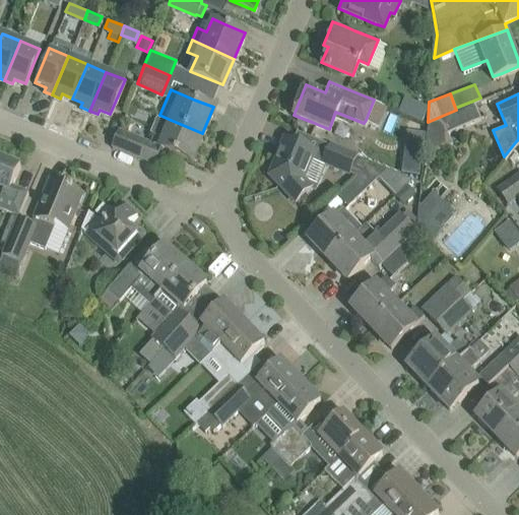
[(419,119),(426,105),(404,94),(397,110),(419,119)]
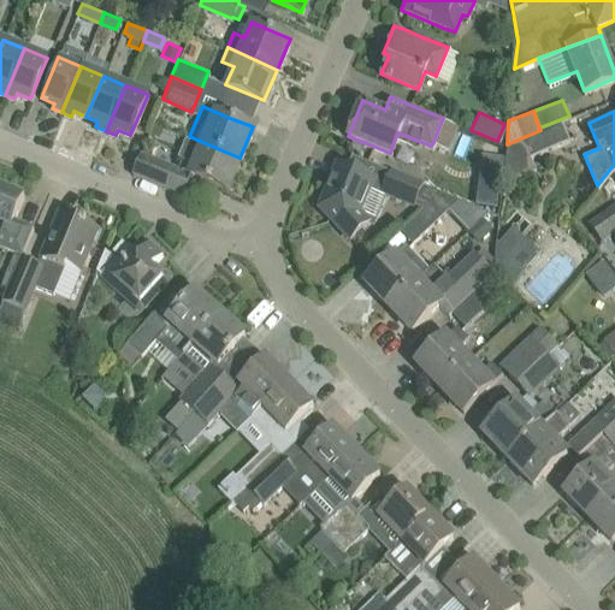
[(443,118),(433,142),(449,148),(459,124),(443,118)]
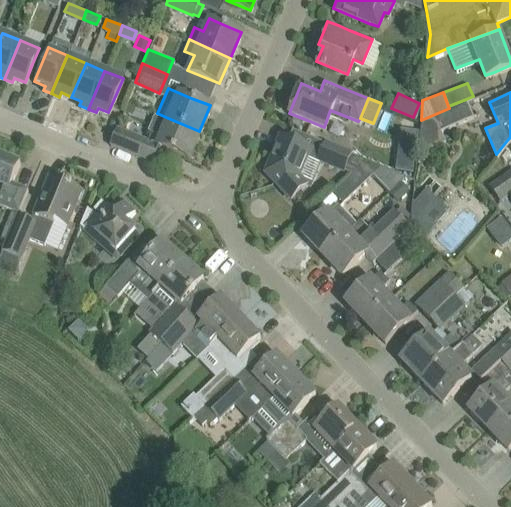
[(134,105),(133,104),(127,101),(123,109),(131,113),(134,105)]
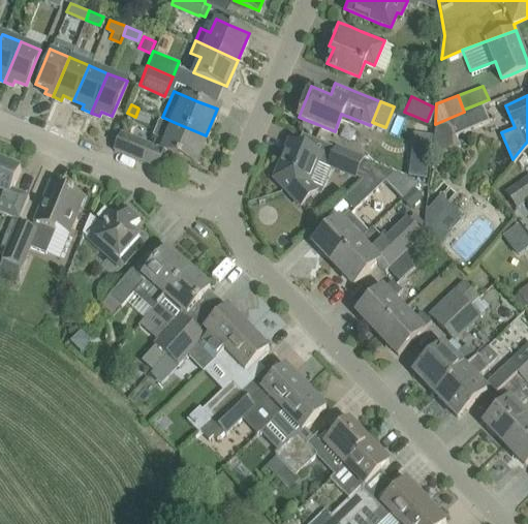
[(455,133),(488,119),(482,104),(464,112),(435,124),(431,158),(434,156),(460,146),(460,145),(455,133)]
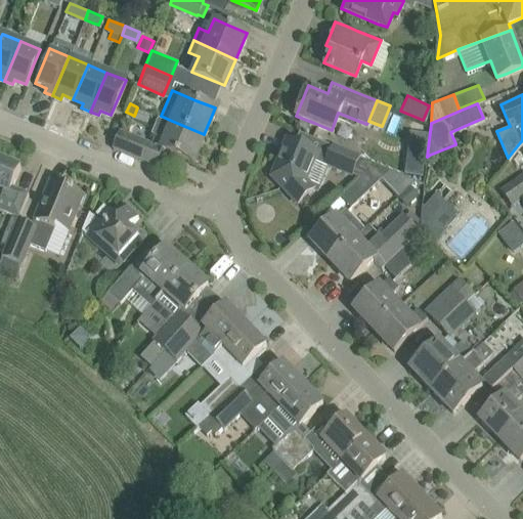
[(145,120),(148,112),(137,107),(134,116),(145,120)]
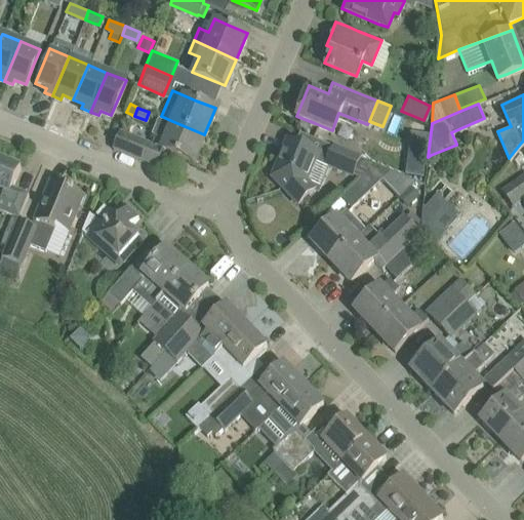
[(193,161),(204,134),(172,121),(166,135),(155,130),(150,144),(145,142),(146,141),(119,129),(112,147),(159,165),(165,150),(193,161)]
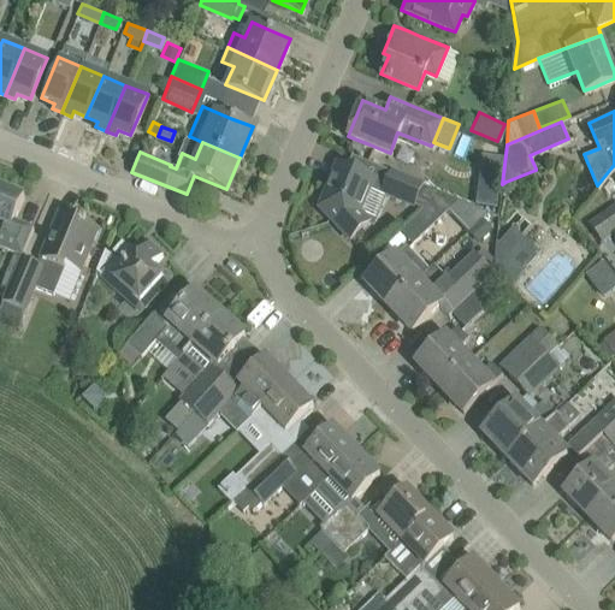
[(496,206),(503,155),(482,153),(474,202),(496,206)]
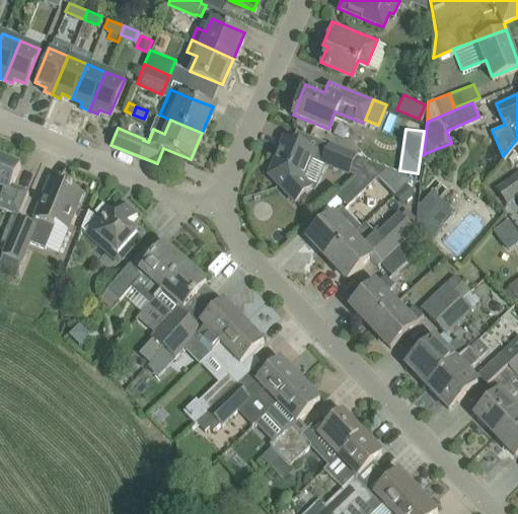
[(313,149),(302,145),(284,137),(269,172),(294,199),(309,185),(301,177),(313,149)]
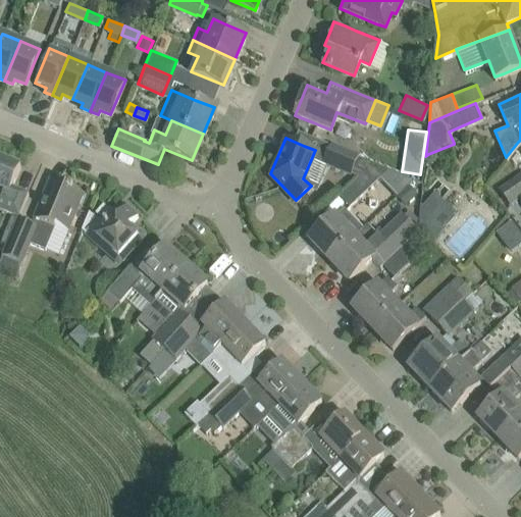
[(372,161),(356,154),(332,144),(325,161),(350,171),(351,168),(360,173),(364,169),(372,161)]
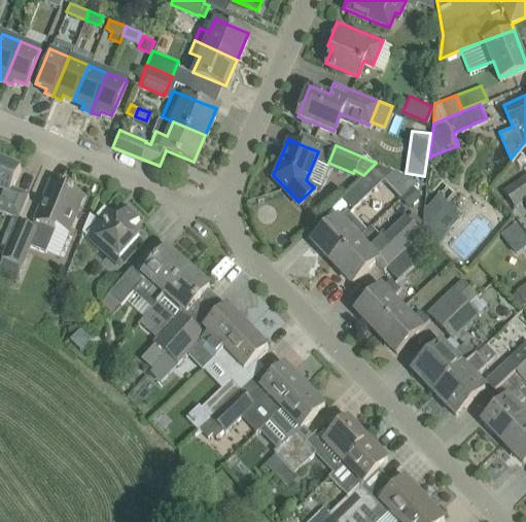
[(0,207),(19,216),(25,201),(28,194),(11,186),(20,166),(0,157),(0,207)]
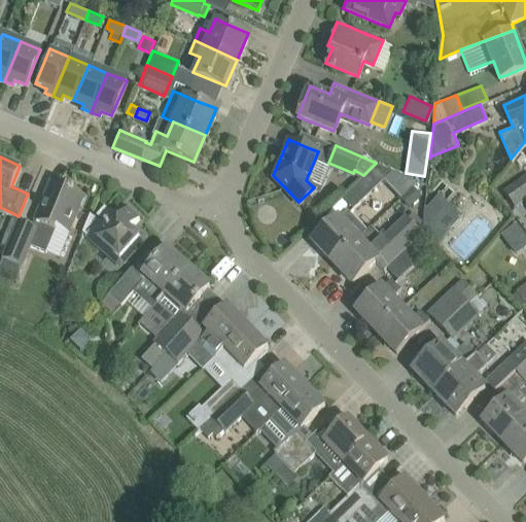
[(415,178),(391,169),(376,163),(367,171),(363,175),(341,196),(352,207),(383,178),(399,196),(411,183),(415,178)]
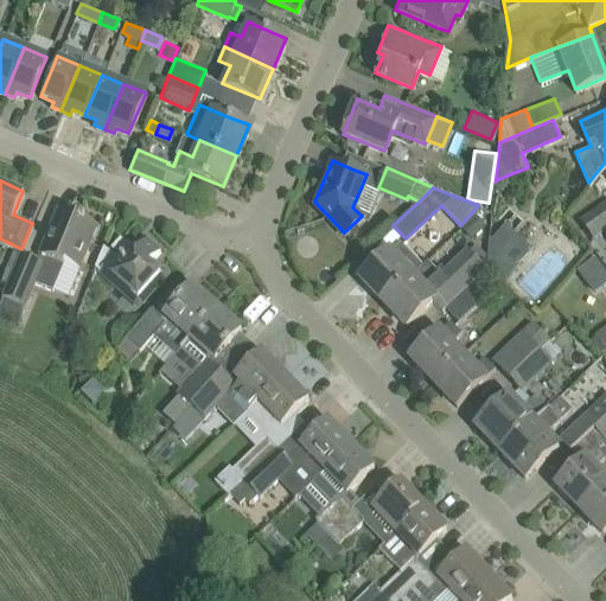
[(604,227),(605,224),(605,202),(582,218),(593,234),(604,227)]
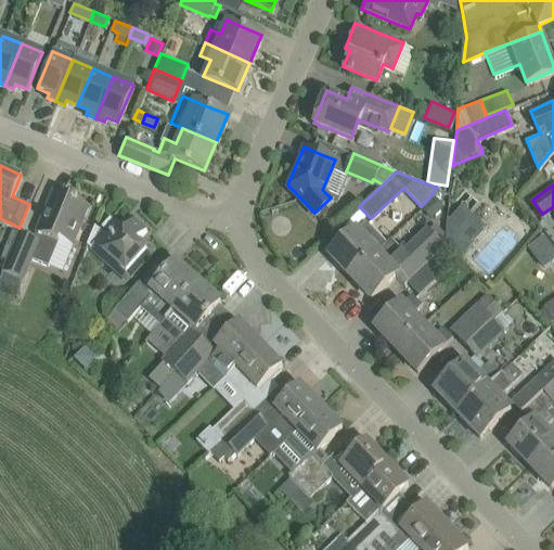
[(74,237),(79,224),(88,203),(59,191),(53,203),(48,200),(35,230),(37,231),(35,237),(18,230),(7,258),(0,273),(0,288),(15,295),(22,278),(30,256),(48,264),(56,240),(59,237),(72,242),(74,237)]
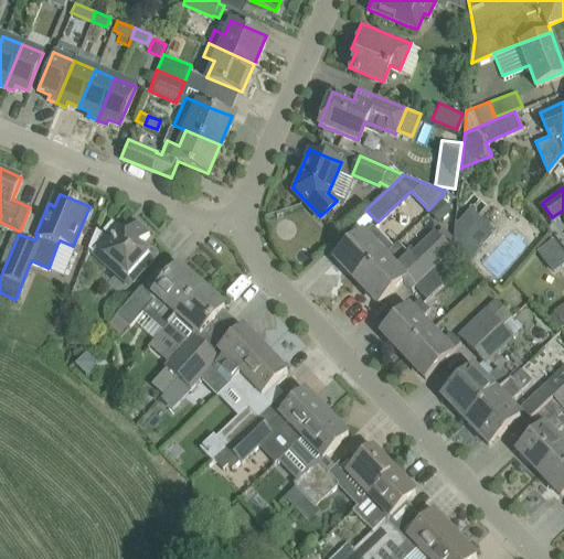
[(440,196),(428,210),(437,218),(450,206),(440,196)]
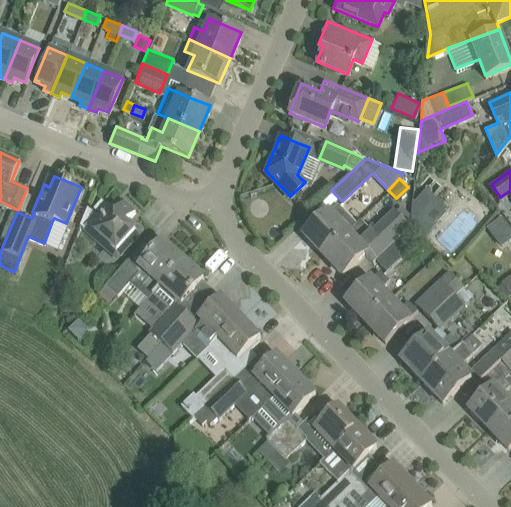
[(108,205),(100,199),(92,208),(86,206),(79,224),(116,257),(141,229),(128,217),(134,209),(123,199),(118,205),(115,202),(111,202),(108,205)]
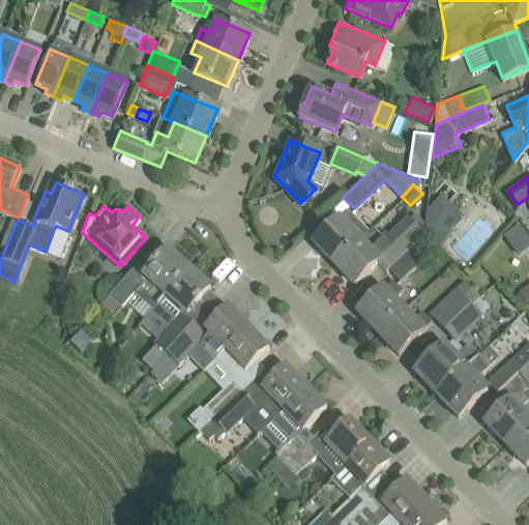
[(424,228),(421,230),(424,233),(434,242),(438,246),(453,230),(427,207),(425,222),(424,228)]
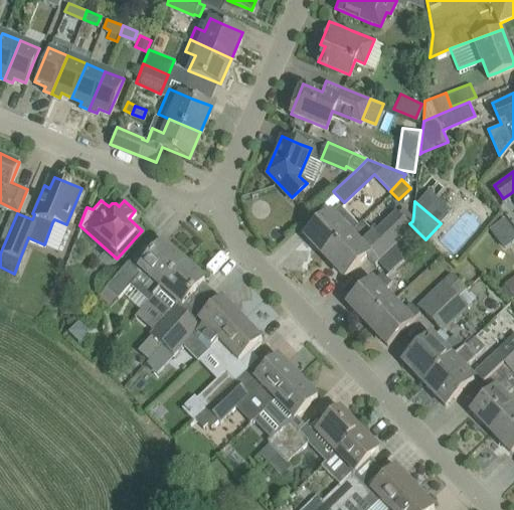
[(357,222),(347,212),(338,202),(305,234),(324,255),(357,222)]
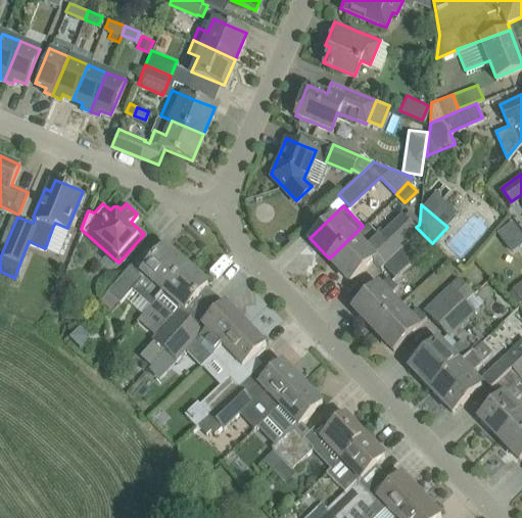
[(419,230),(416,227),(419,225),(420,219),(410,208),(404,215),(401,213),(382,231),(379,227),(375,230),(368,223),(363,227),(363,226),(329,259),(348,279),(372,257),(380,266),(383,264),(407,241),(410,239),(419,230)]
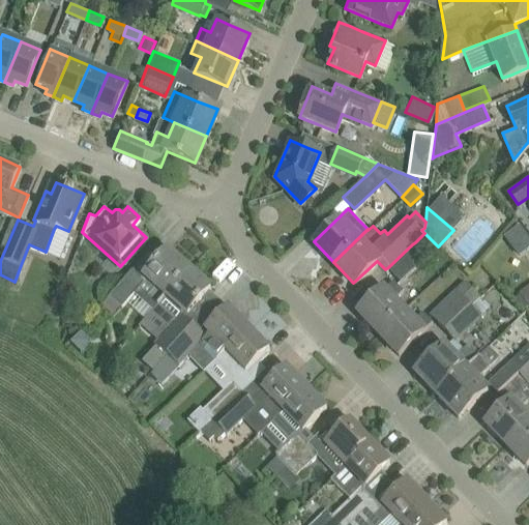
[(18,220),(18,219),(11,216),(0,243),(6,246),(18,220)]
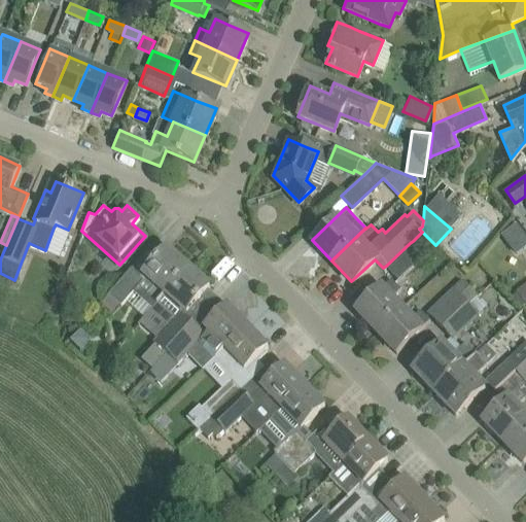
[(503,232),(519,250),(525,244),(525,230),(519,220),(503,232)]
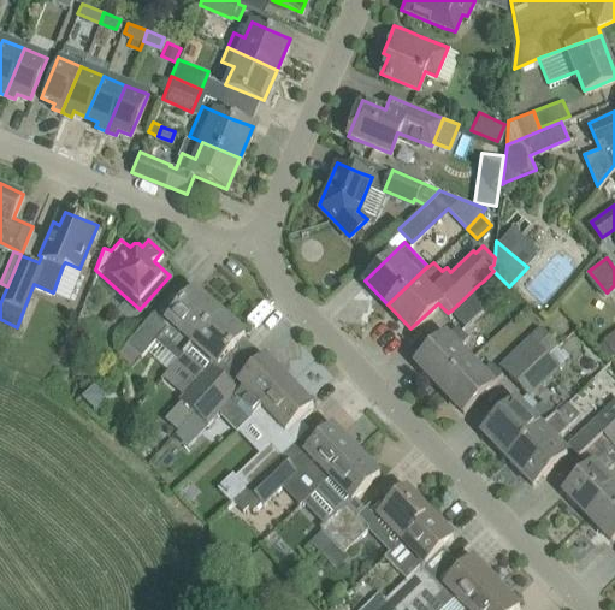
[(479,284),(451,311),(463,324),(492,297),(479,284)]
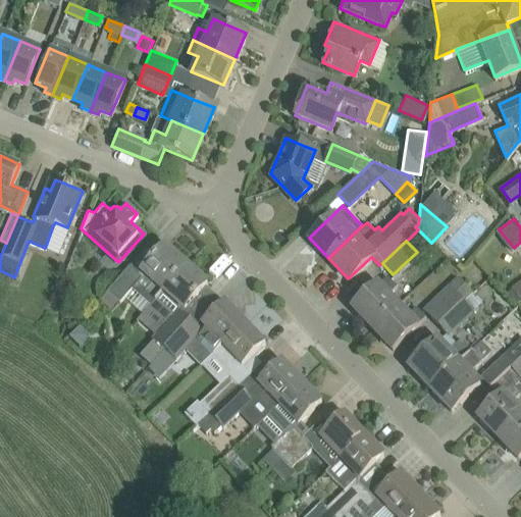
[(141,275),(135,282),(154,298),(186,263),(163,244),(155,254),(141,269),(138,272),(141,275)]
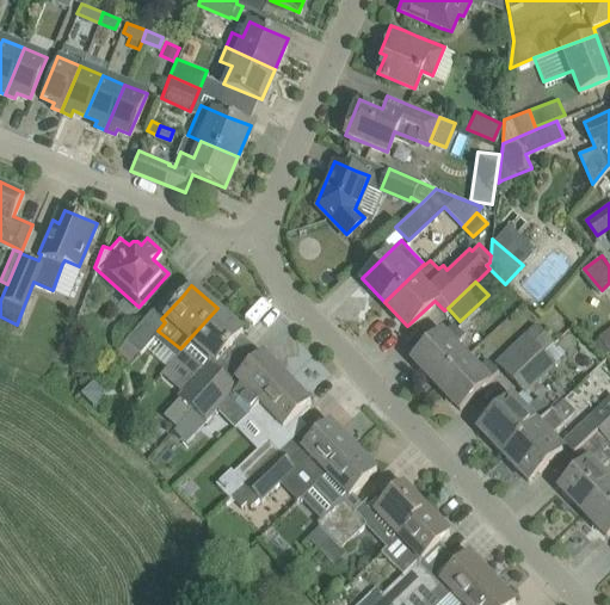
[(180,349),(172,358),(193,376),(207,360),(210,356),(215,360),(226,349),(242,331),(217,308),(180,349)]
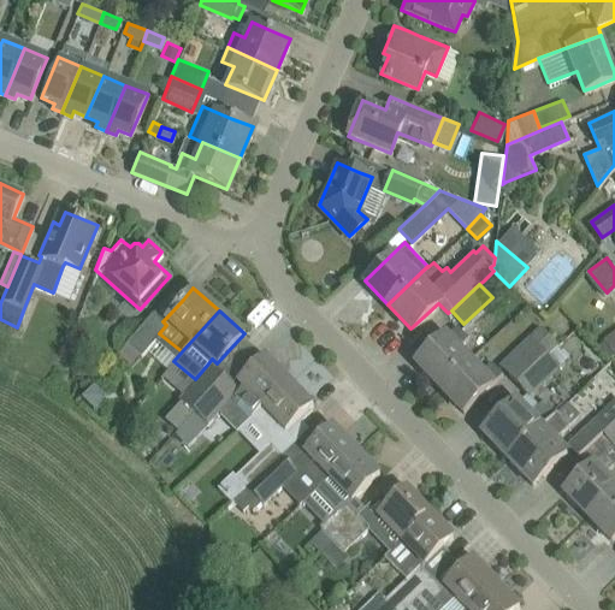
[(166,325),(163,321),(152,313),(126,342),(140,353),(140,354),(155,338),(166,325)]
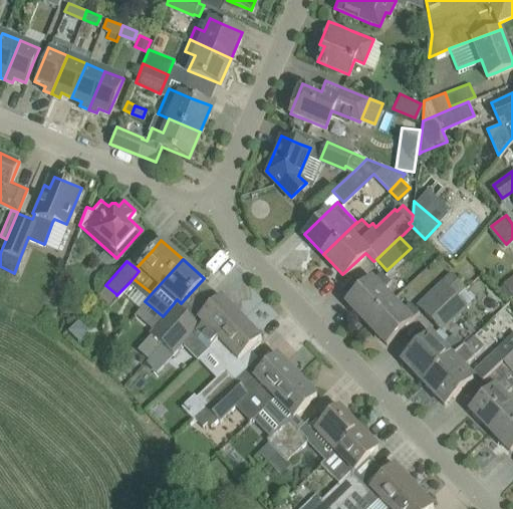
[(366,322),(392,298),(381,288),(391,280),(380,269),(346,301),(366,322)]
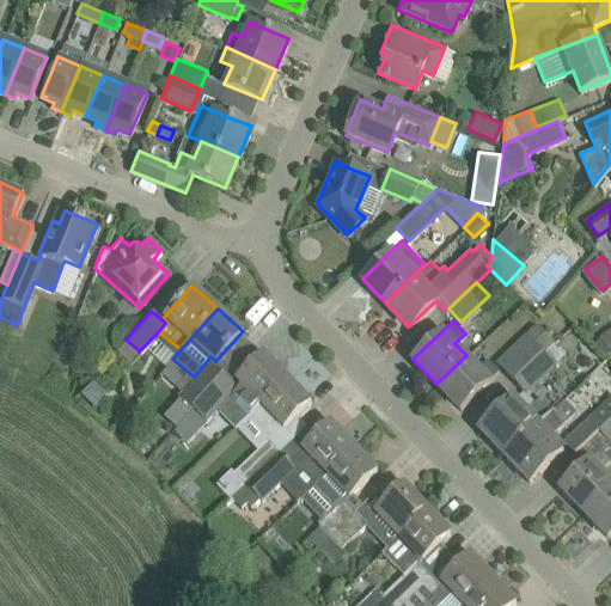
[(554,341),(548,335),(536,322),(496,360),(514,379),(542,352),(554,341)]
